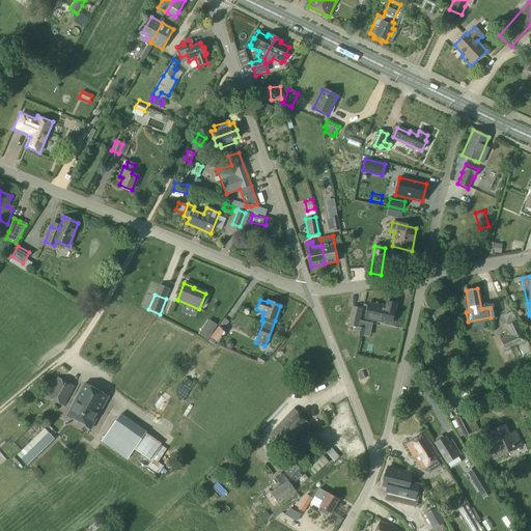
[(368,304),(365,318),(380,323),(381,319),(392,323),(394,311),(393,311),(395,305),(387,303),(385,310),(383,309),(383,307),(368,304)]
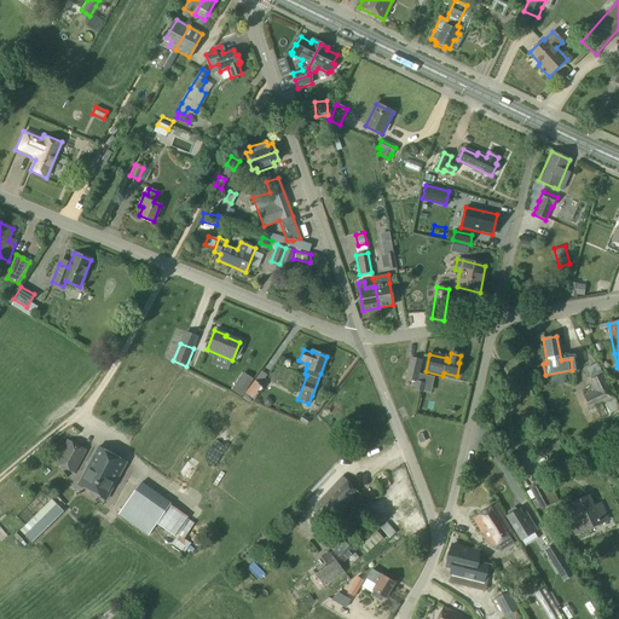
[(410,358),(405,380),(416,382),(418,372),(421,360),(410,358)]
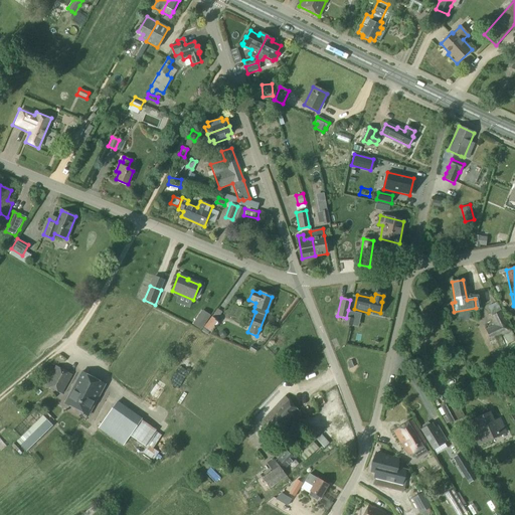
[(203,311),(195,322),(202,327),(209,316),(203,311)]
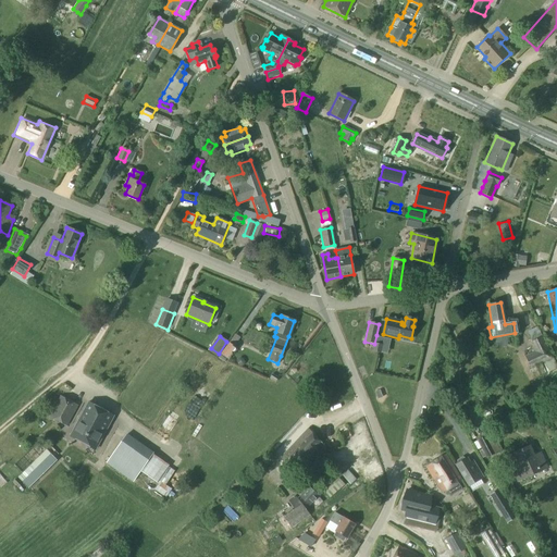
[(556,368),(553,359),(542,337),(529,343),(533,353),(523,357),(531,370),(534,379),(556,368)]
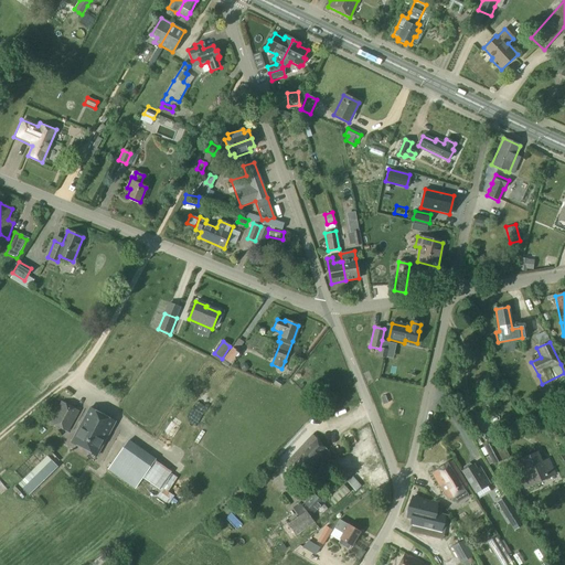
[(232,348),(223,360),(231,365),(241,353),(232,348)]
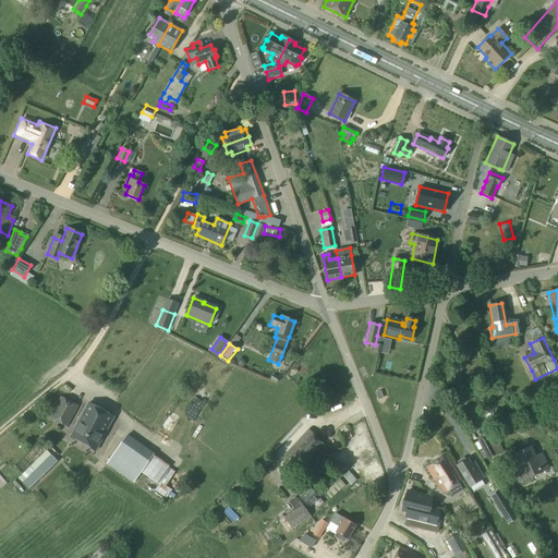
[(375,344),(373,353),(380,354),(383,346),(375,344)]
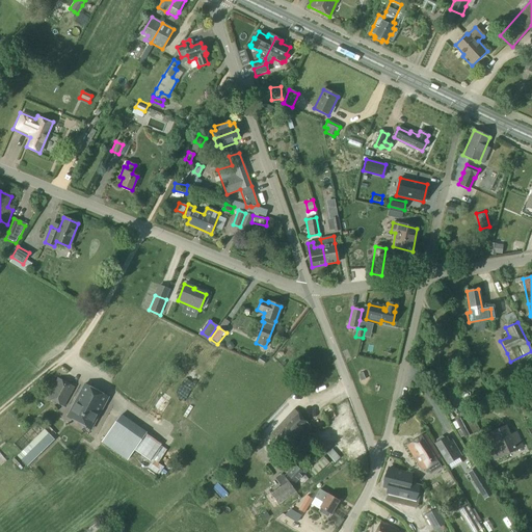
[(188,391),(206,368),(194,360),(177,382),(188,391)]
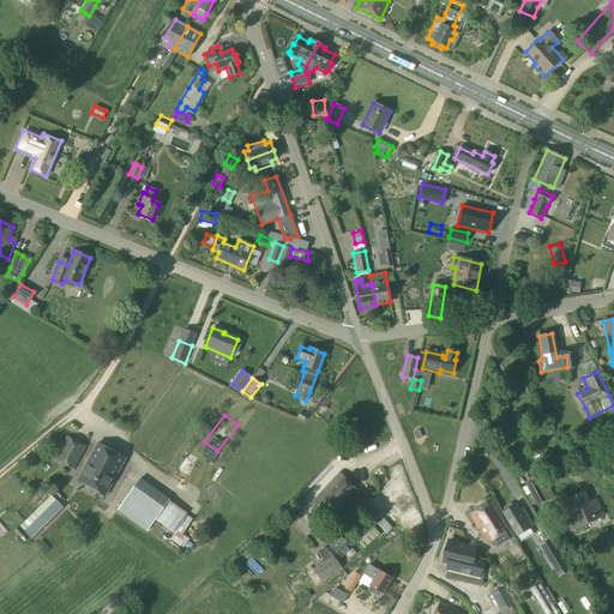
[(85,447),(66,437),(54,459),(73,470),(85,447)]
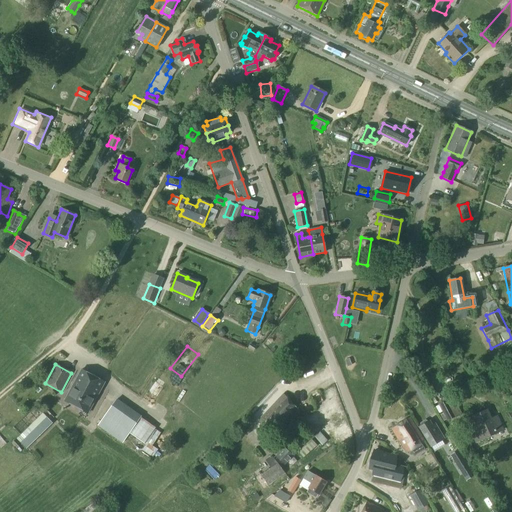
[(64,401),(76,407),(92,376),(81,370),(64,401)]
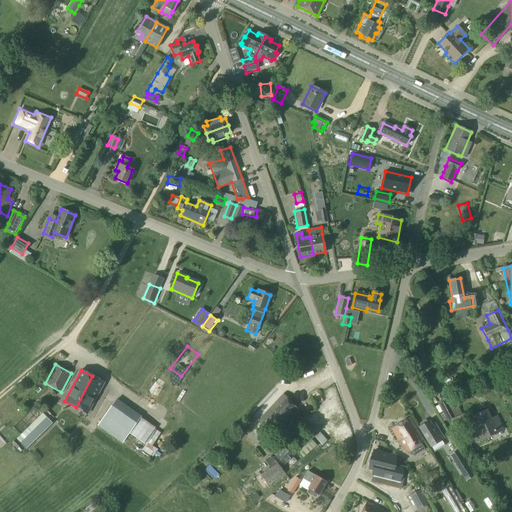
[(104,382),(92,376),(76,407),(87,414),(104,382)]
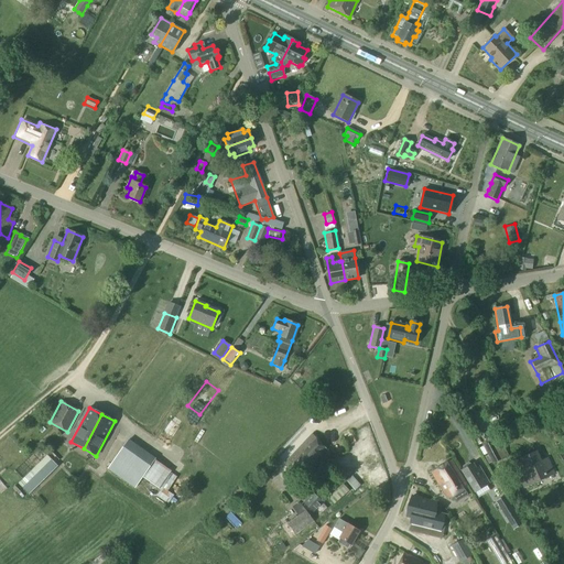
[(314,444),(317,441),(311,434),(282,465),(291,473),(295,468),(304,458),(304,456),(315,446),(314,444)]
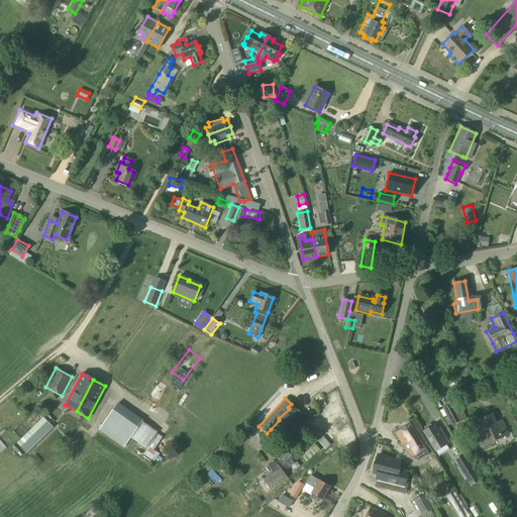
[(457,401),(450,405),(442,409),(451,425),(466,417),(457,401)]
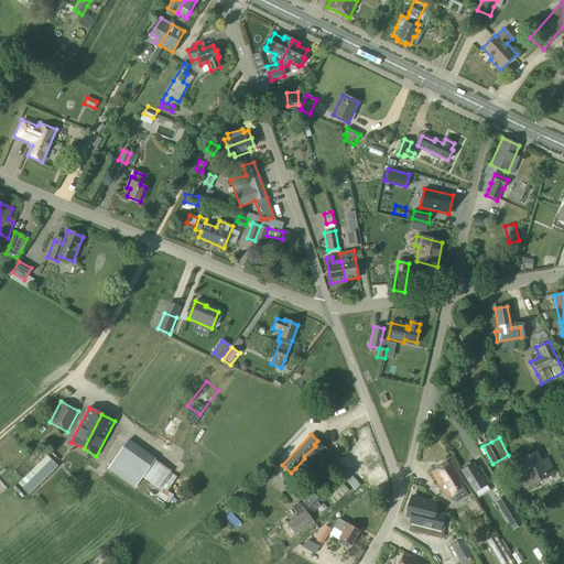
[(304,458),(295,468),(308,480),(316,472),(312,468),(327,452),(317,441),(314,444),(315,446),(304,456),(304,458)]
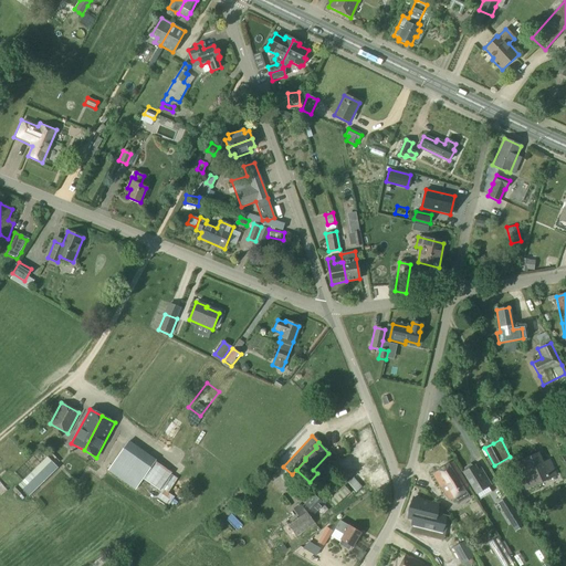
[(128,444),(117,460),(107,473),(135,492),(156,463),(128,444)]
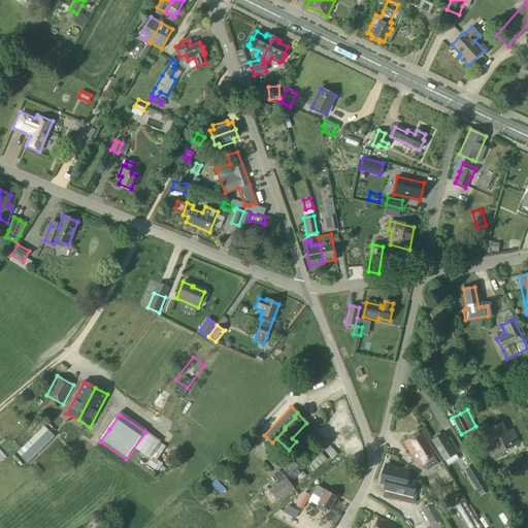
[(500,424),(487,430),(479,433),(489,456),(517,443),(512,430),(504,433),(500,424)]
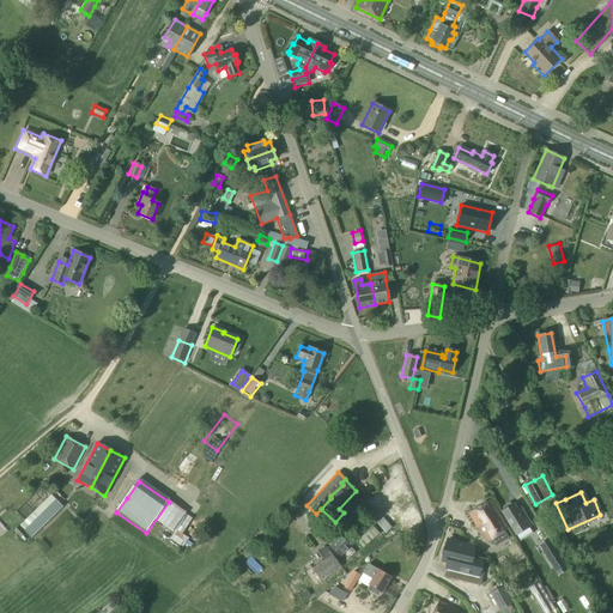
[(490,501),(468,514),(485,542),(491,540),(495,546),(508,539),(504,532),(507,529),(490,501)]
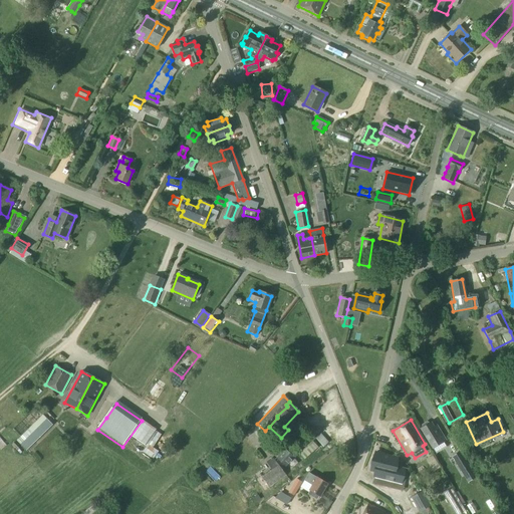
[(52,426),(47,421),(20,446),(26,451),(38,440),(52,426)]
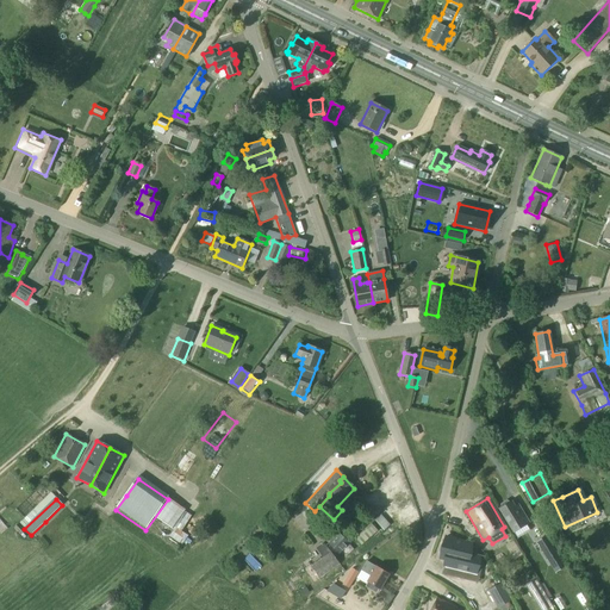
[(512,506),(510,502),(508,503),(505,502),(499,505),(499,508),(498,509),(514,534),(529,524),(517,504),(512,506)]
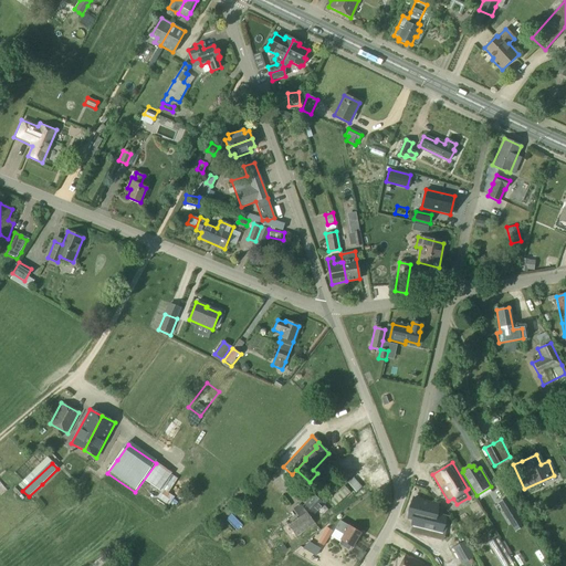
[(357,472),(350,477),(357,486),(364,482),(357,472)]
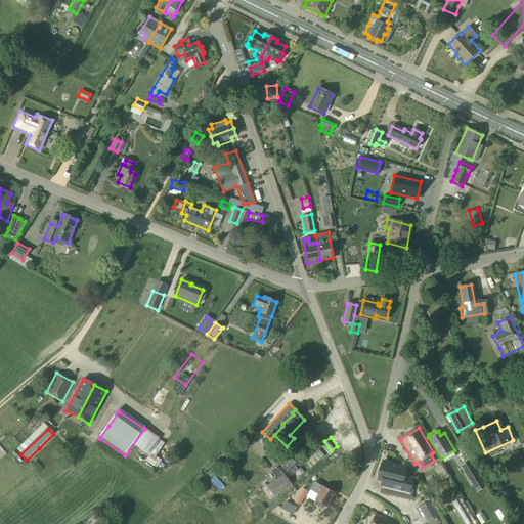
[(290,457),(280,449),(272,457),(281,467),(280,467),(291,476),(299,467),(290,457)]
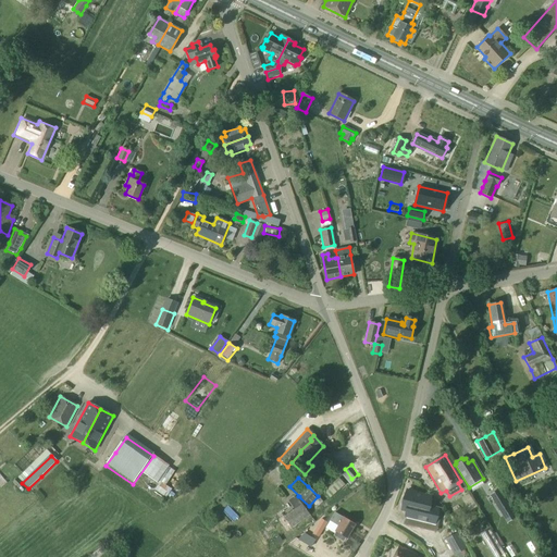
[(338,479),(333,483),(323,492),(330,498),(338,490),(344,485),(338,479)]
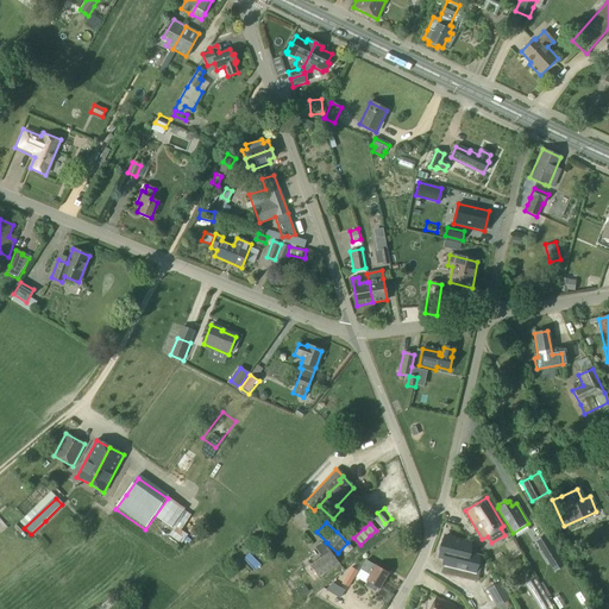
[(475,557),(465,554),(468,545),(453,541),(454,539),(444,537),(439,558),(449,560),(447,565),(457,567),(458,562),(472,565),(475,557)]
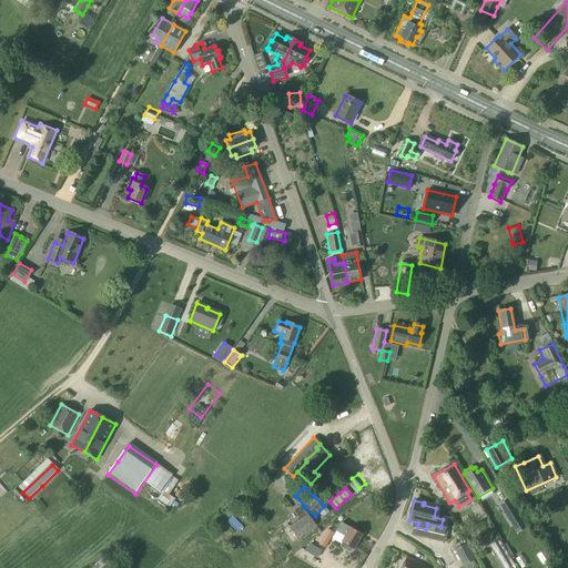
[(505,514),(509,521),(518,516),(508,500),(503,504),(507,511),(505,514)]
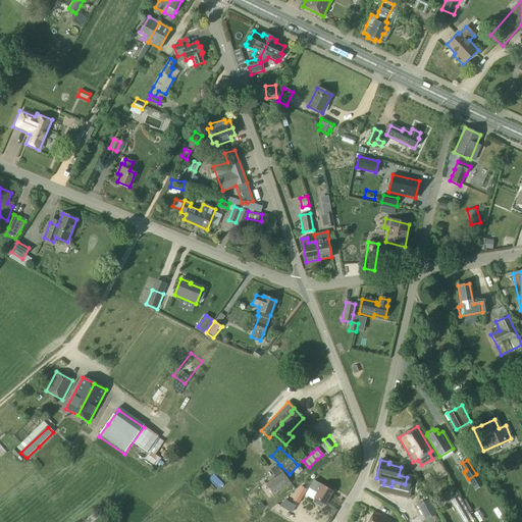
[(286,477),(279,469),(276,464),(269,470),(275,478),(270,481),(265,485),(269,490),(273,496),(291,482),(286,477)]
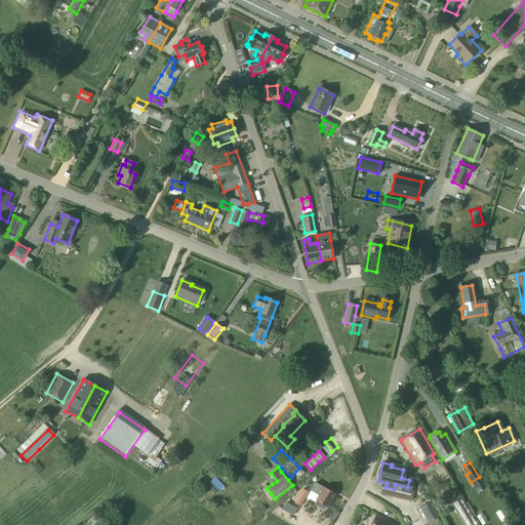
[(323,488),(323,489),(317,485),(314,491),(319,495),(316,500),(316,501),(314,505),(323,511),(326,507),(326,508),(333,494),(323,488)]
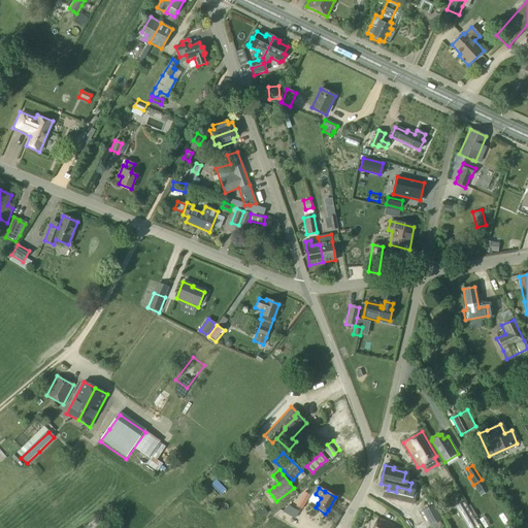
[(290,500),(285,507),(296,515),(300,506),(290,500)]
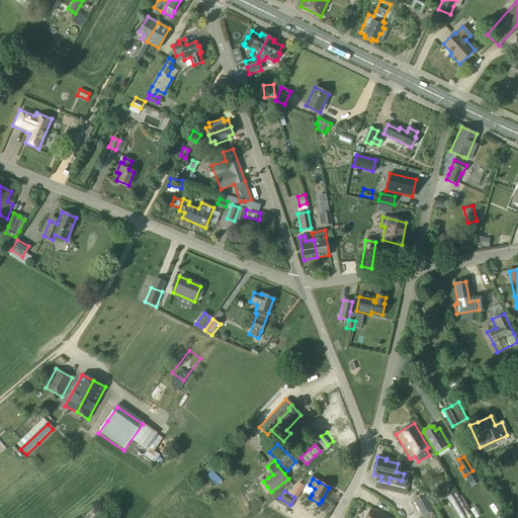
[(456,495),(449,499),(458,515),(465,511),(456,495)]
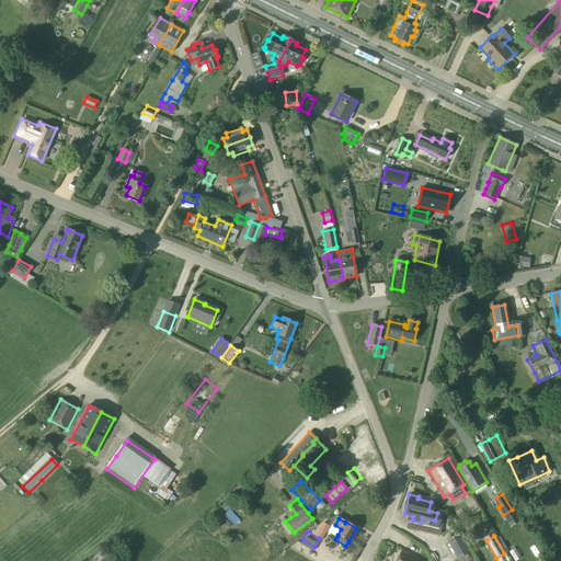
[(457,560),(469,553),(460,537),(448,545),(457,560)]
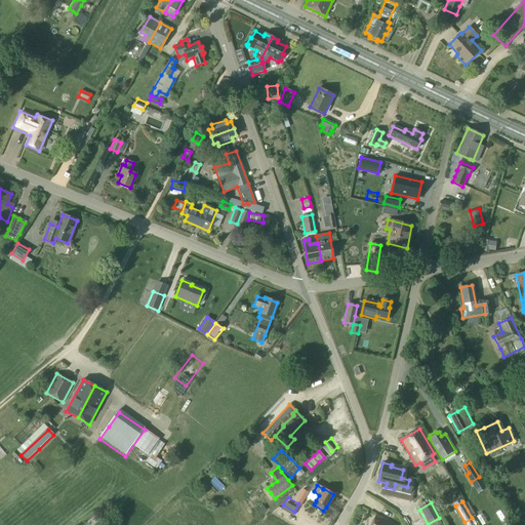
[(395,524),(376,515),(370,524),(395,524)]
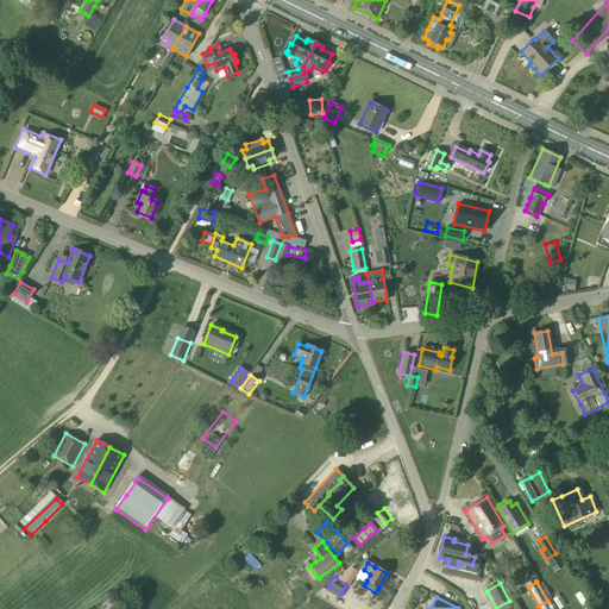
[(110,598),(100,606),(102,608),(107,608),(113,604),(110,598)]
